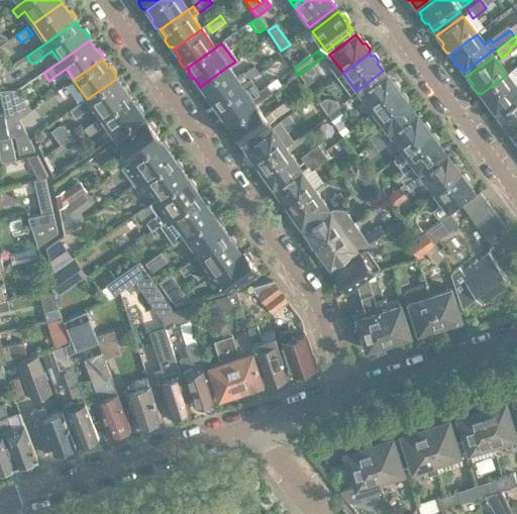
[(312,66),(299,76),(307,87),(313,82),(313,68),(312,66)]
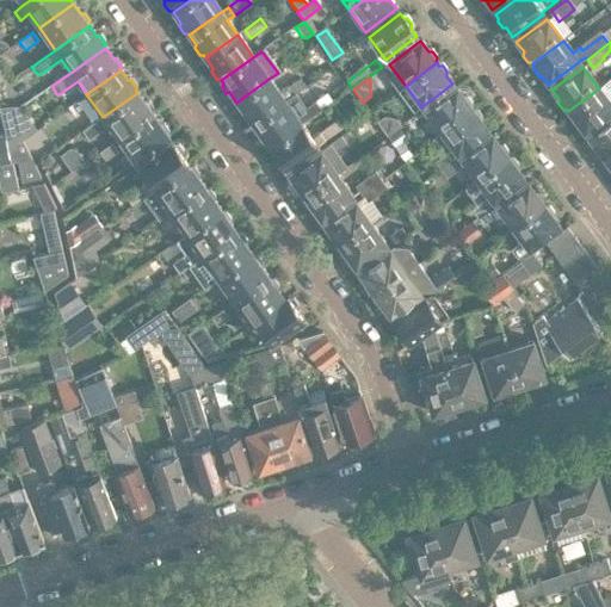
[(245,113),(253,124),(285,101),(292,97),(287,88),(279,93),(269,79),(236,103),(238,103),(236,107),(241,113),(245,113)]
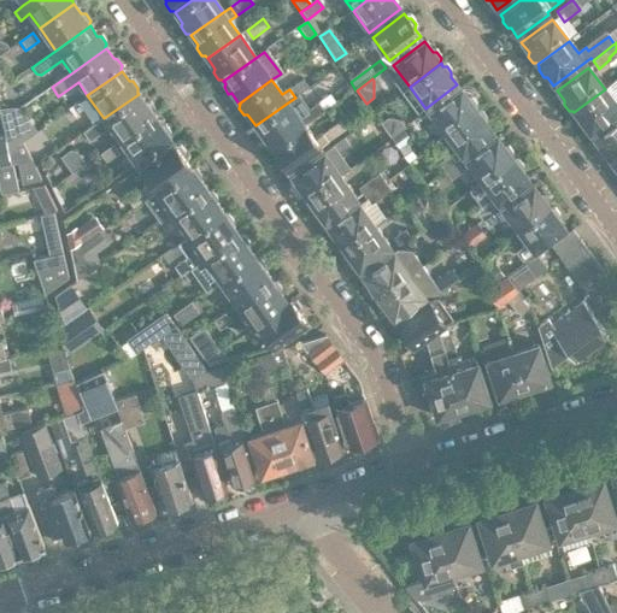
[(289,89),(295,98),(309,88),(303,80),(289,89)]
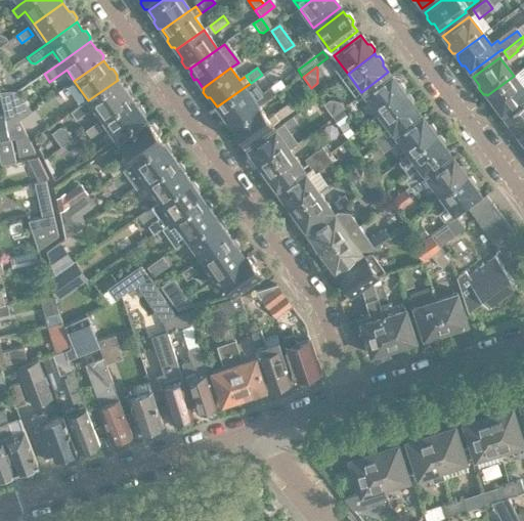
[(514,77),(514,76),(487,95),(488,97),(487,100),(491,106),(495,106),(500,114),(523,96),(523,89),(522,87),(523,84),(523,73),(522,71),(514,77)]
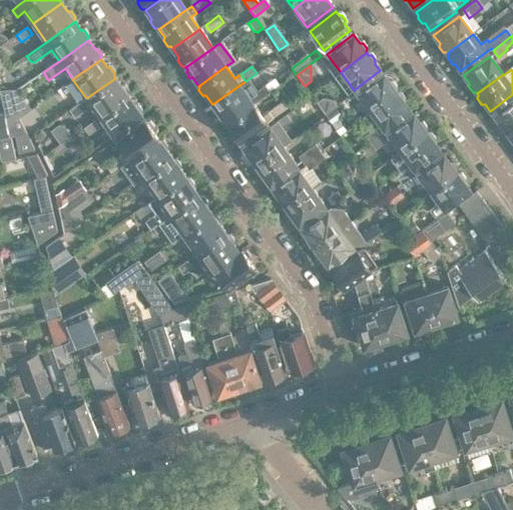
[(357,94),(371,112),(396,92),(397,88),(393,83),(389,83),(383,74),(357,94)]
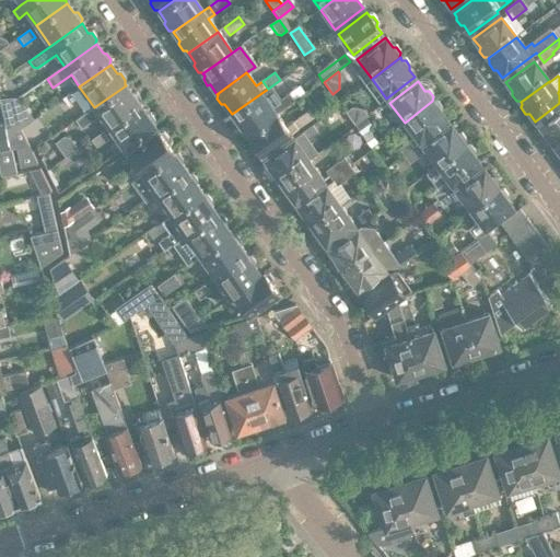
[(100,115),(108,128),(140,106),(139,104),(140,101),(135,94),(131,93),(126,85),(94,107),(76,120),(81,128),(100,115)]
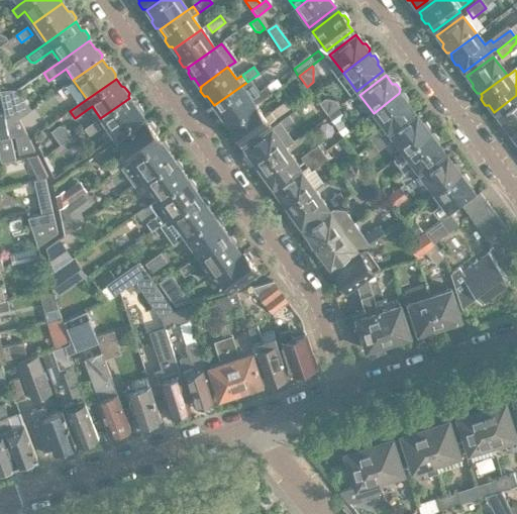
[(268,86),(272,92),(281,86),(276,80),(268,86)]
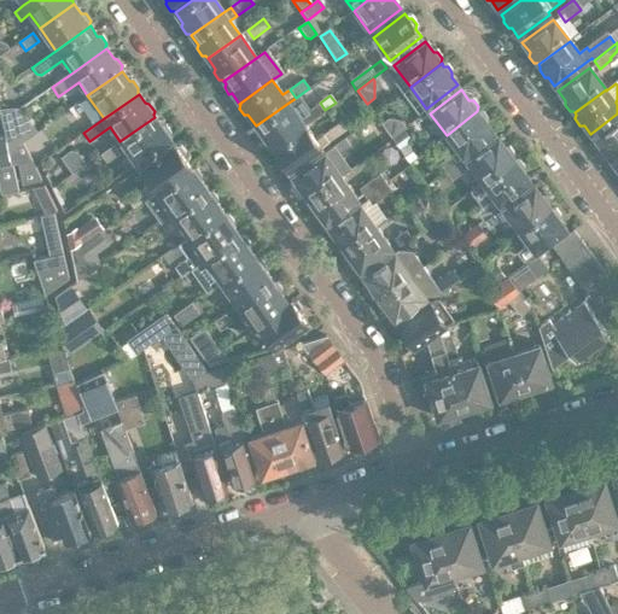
[(263,138),(272,148),(304,126),(289,103),(256,126),(256,128),(255,132),(260,138),(263,138)]
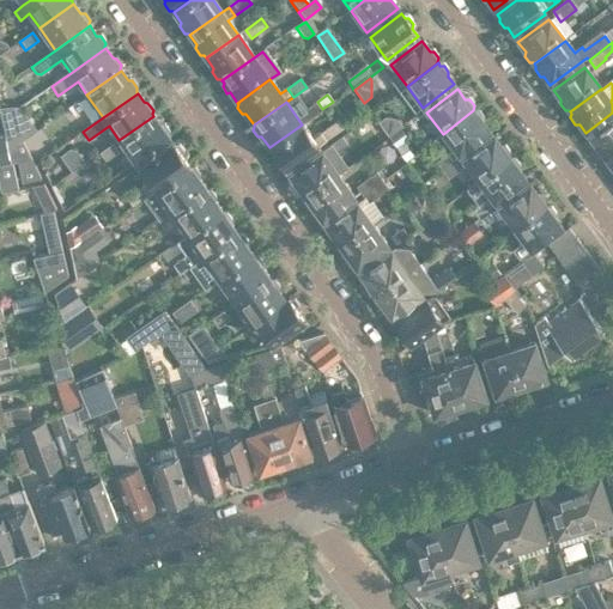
[(316,102),(303,111),(309,120),(322,110),(316,102)]
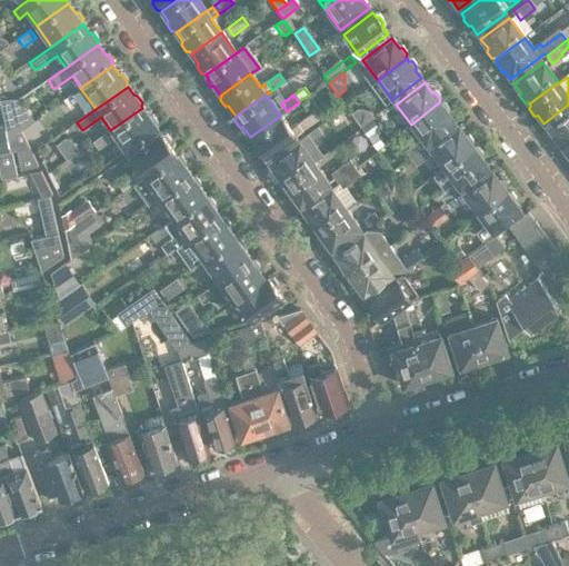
[(0,109),(5,128),(29,117),(18,101),(0,102),(0,109)]
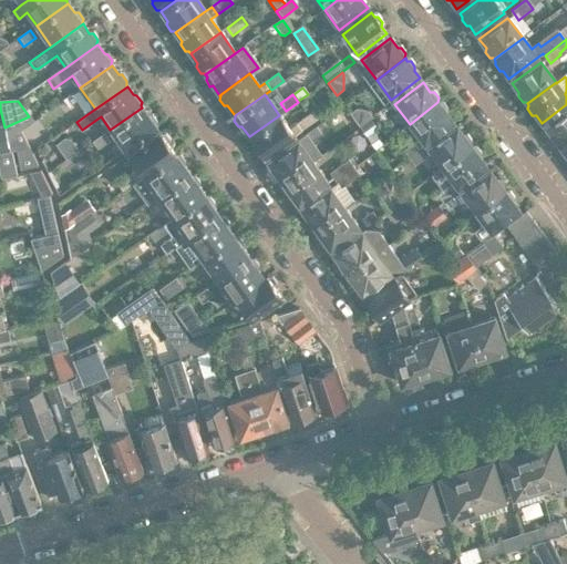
[(437,102),(410,124),(424,144),(453,122),(447,114),(447,111),(444,105),(440,105),(437,102)]
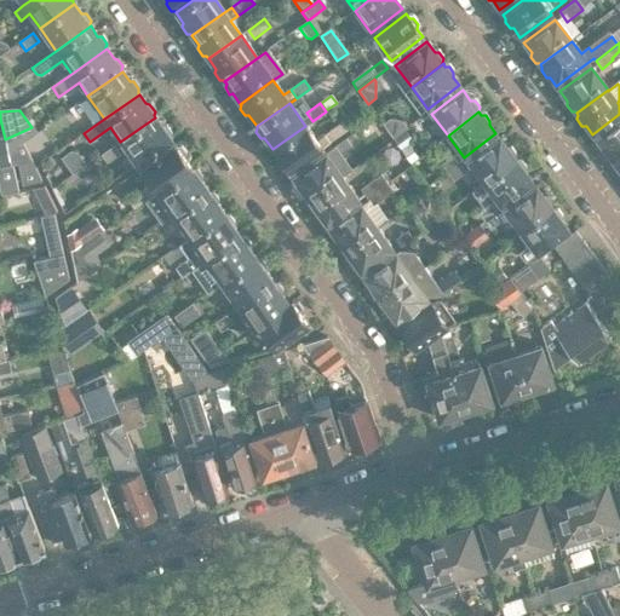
[(161,126),(155,117),(120,142),(137,165),(172,140),(170,138),(171,133),(166,127),(161,126)]
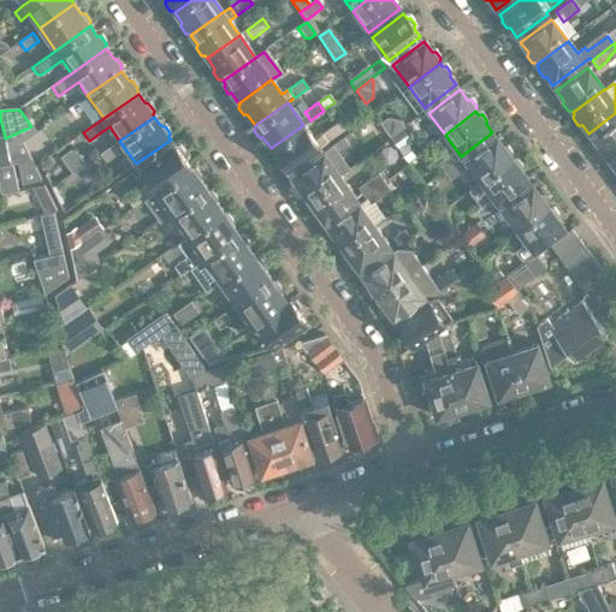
[(380,124),(390,137),(403,128),(398,120),(385,120),(380,124)]
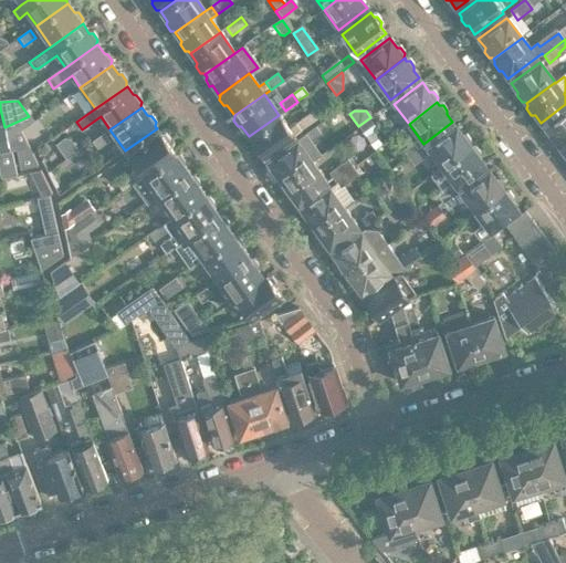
[(559,147),(565,142),(565,111),(544,127),(551,136),(549,139),(554,145),(558,146),(559,147)]
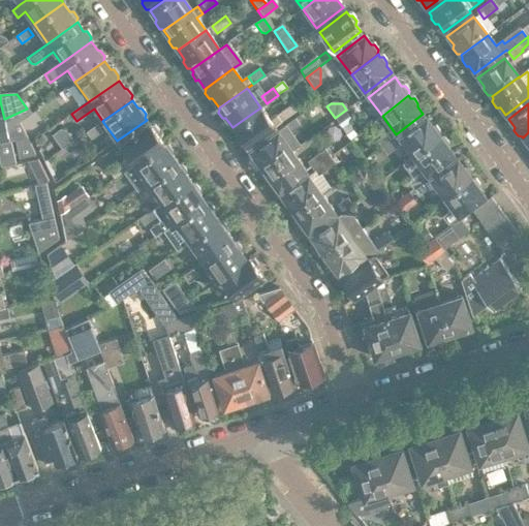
[(296,113),(289,105),(276,115),(281,123),(296,113)]
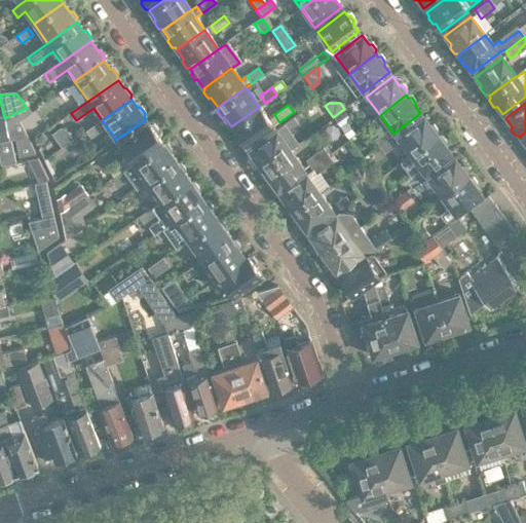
[(267,119),(259,107),(231,126),(232,127),(231,131),(235,137),(238,137),(245,146),(279,122),(274,114),(267,119)]
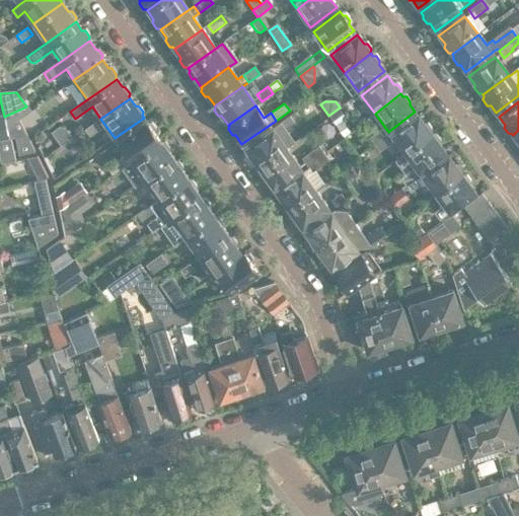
[(14,139),(25,136),(17,120),(30,112),(26,106),(4,117),(4,118),(8,140),(9,140),(14,139)]
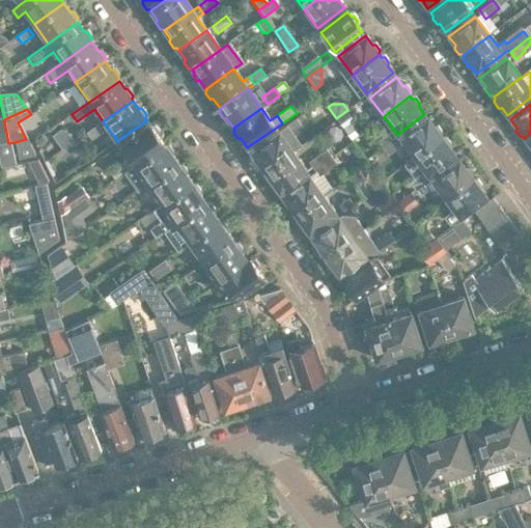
[(346,112),(336,119),(342,128),(353,120),(346,112)]
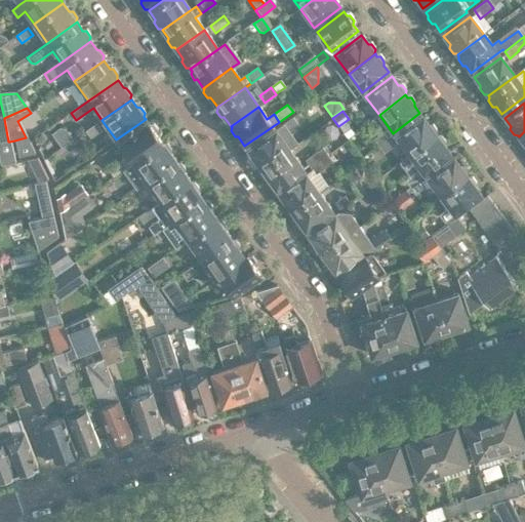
[(282,126),(287,133),(300,123),(295,116),(282,126)]
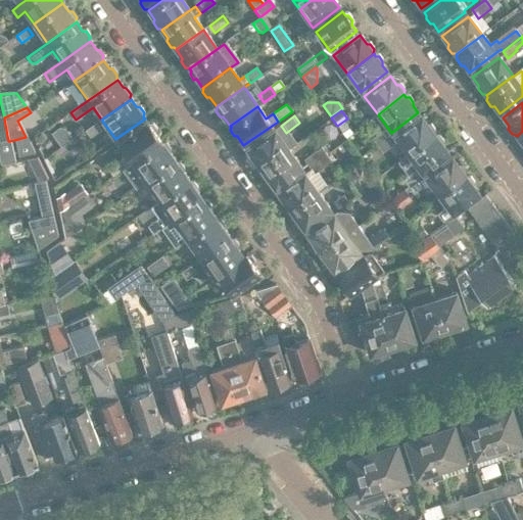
[(4,117),(0,117),(0,141),(8,140),(4,119),(4,117)]
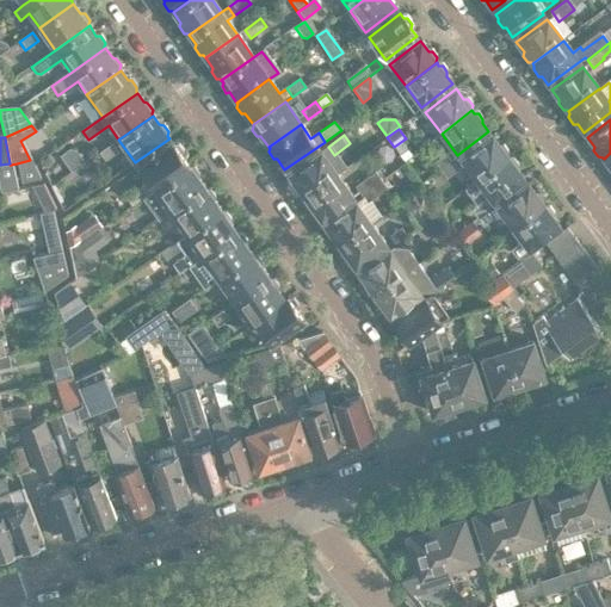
[(461,160),(476,181),(507,159),(507,158),(507,153),(504,147),(499,147),(492,137),(461,160)]
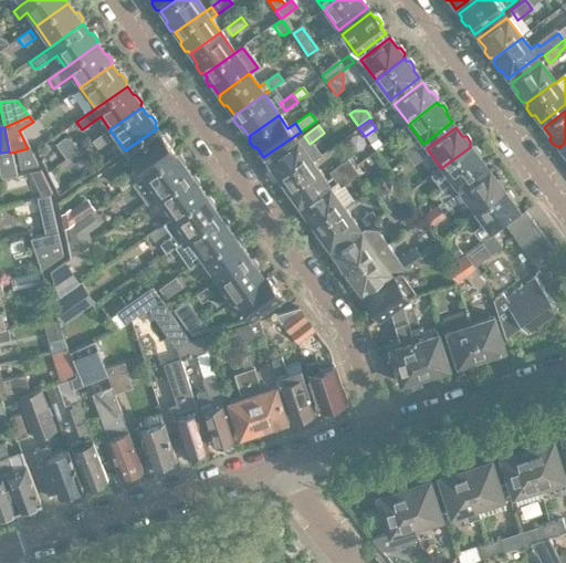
[(123,190),(132,184),(175,154),(168,144),(169,141),(165,135),(160,134),(159,133),(127,155),(137,168),(116,183),(123,190)]
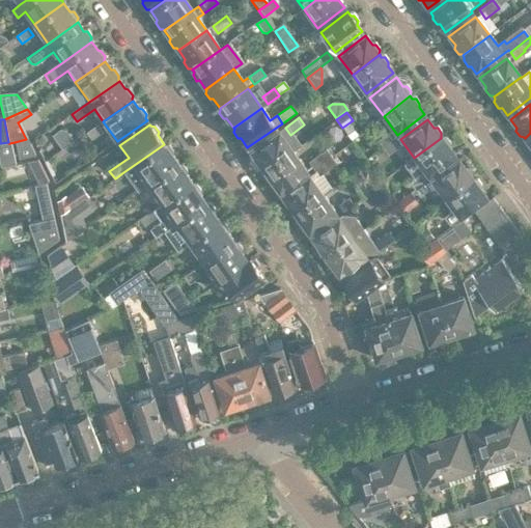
[(352,141),(358,136),(350,124),(343,129),(352,141)]
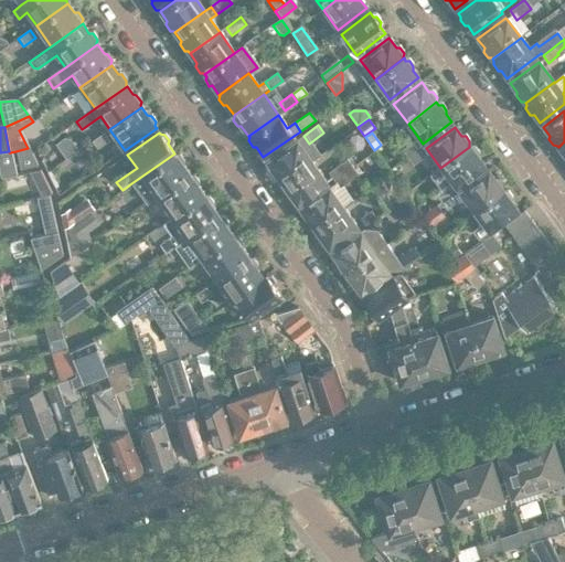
[(103,134),(92,142),(97,150),(108,141),(103,134)]
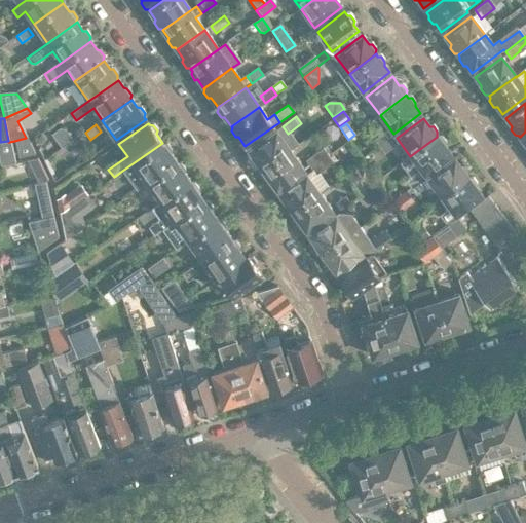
[(65,129),(60,128),(51,135),(62,149),(73,141),(65,129)]
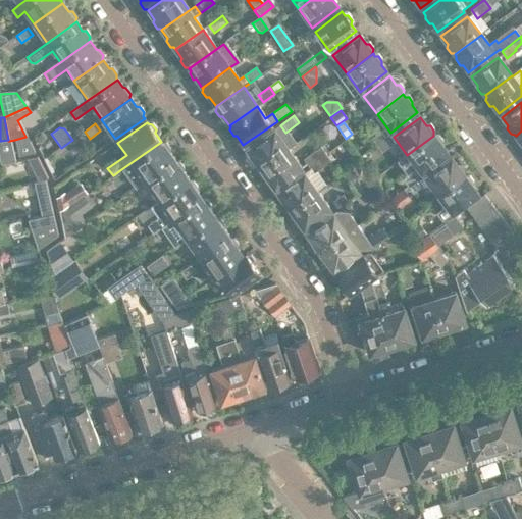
[(260,169),(288,149),(273,130),(246,149),(252,158),(251,161),(256,167),(259,167),(260,169)]
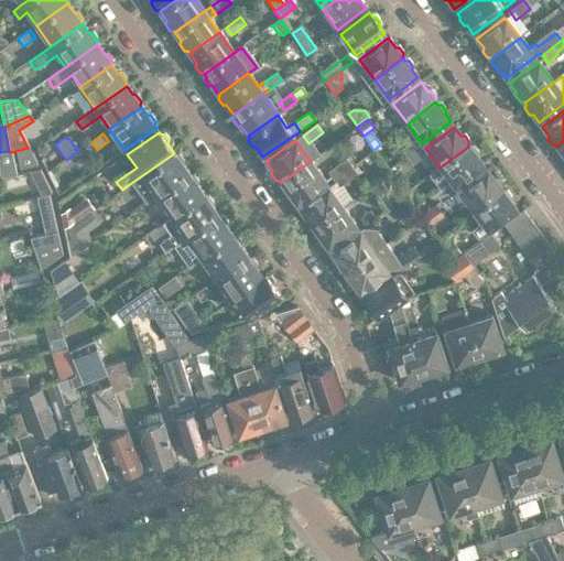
[(412,142),(402,150),(408,158),(419,150),(412,142)]
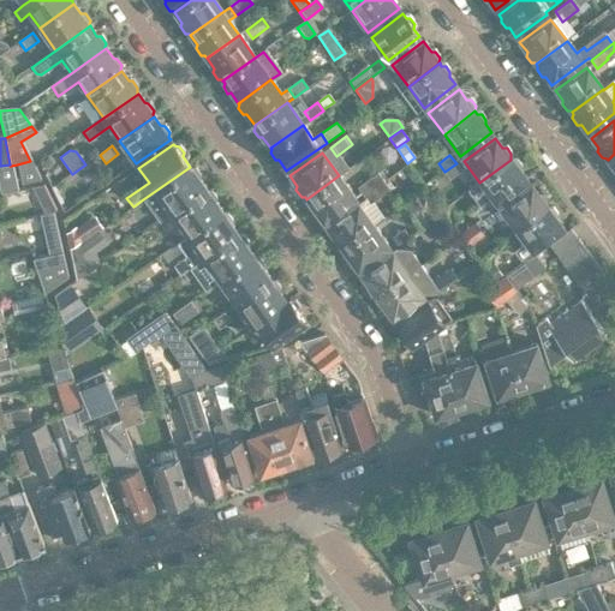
[(513,161),(511,160),(479,183),(469,191),(479,207),(481,208),(487,204),(490,208),(527,181),(521,173),(521,168),(517,162),(513,161)]
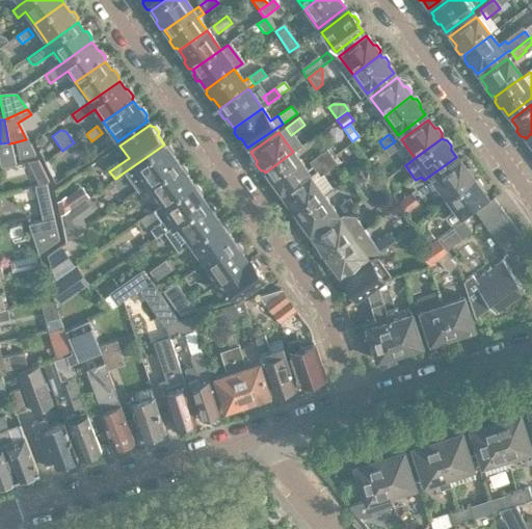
[(15,142),(19,160),(34,157),(26,139),(15,142)]
